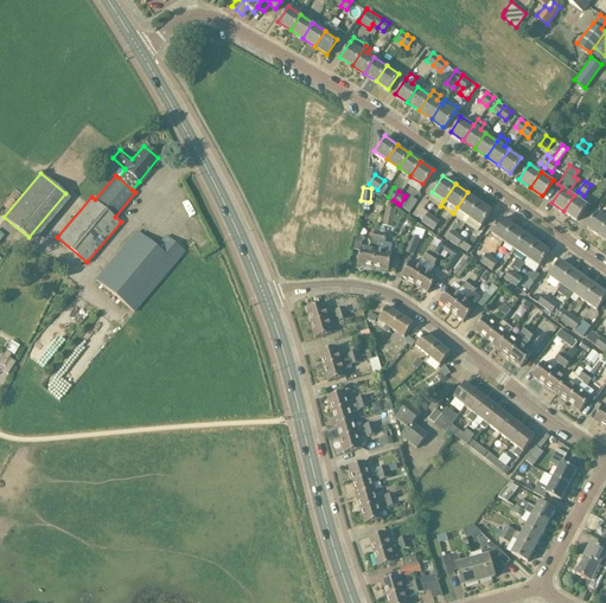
[(574,196),(563,211),(575,219),(586,204),(580,200),(584,196),(578,191),(574,196)]
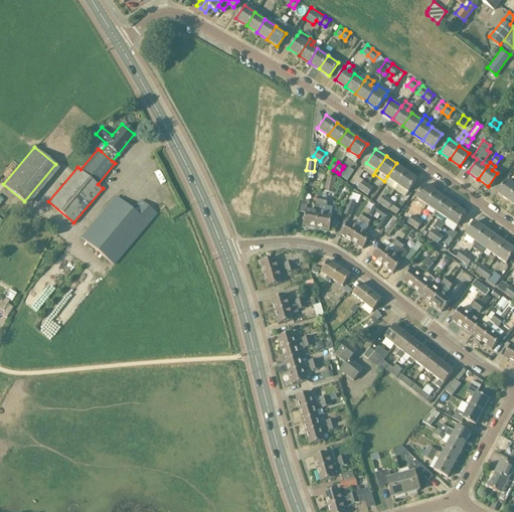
[(387,176),(397,183),(405,170),(396,163),(387,176)]
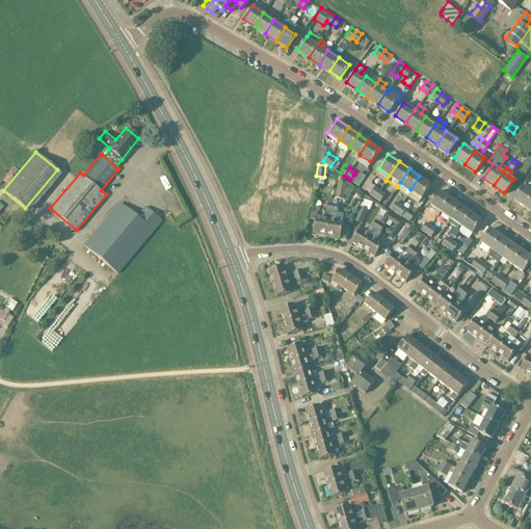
[(355,176),(352,181),(359,185),(366,175),(360,170),(357,174),(355,176)]
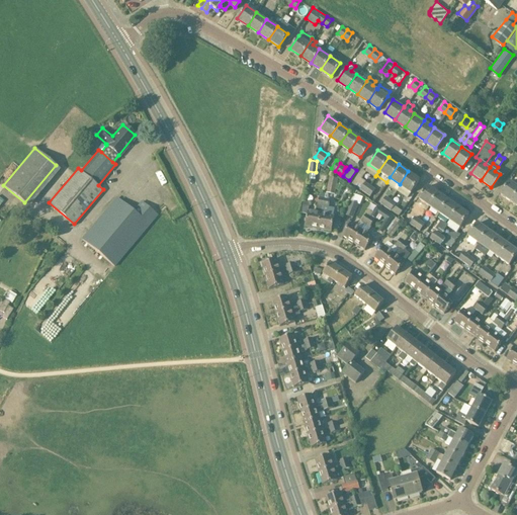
[(361,167),(351,182),(364,191),(369,184),(365,180),(361,177),(365,170),(361,167)]
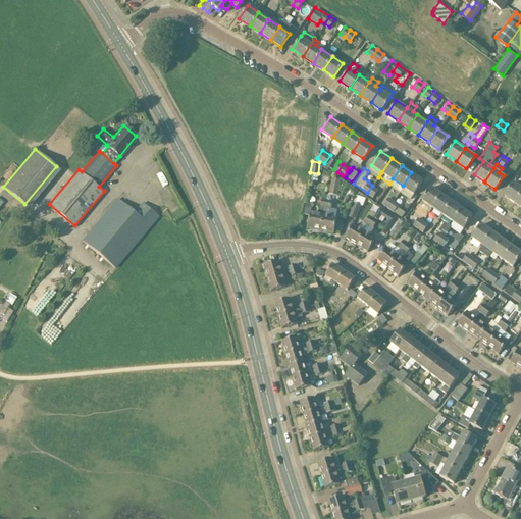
[(411,172),(403,186),(413,193),(422,179),(411,172)]
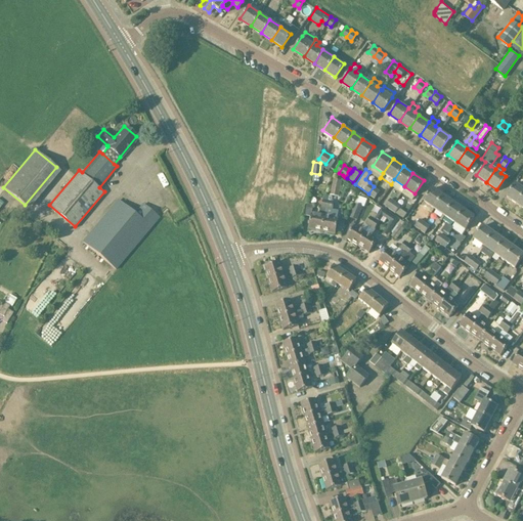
[(333,177),(330,193),(338,194),(341,178),(333,177)]
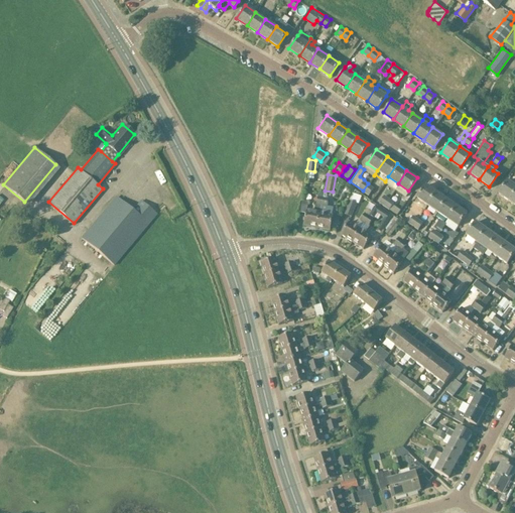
[(514,184),(506,178),(498,191),(508,199),(514,188),(514,184)]
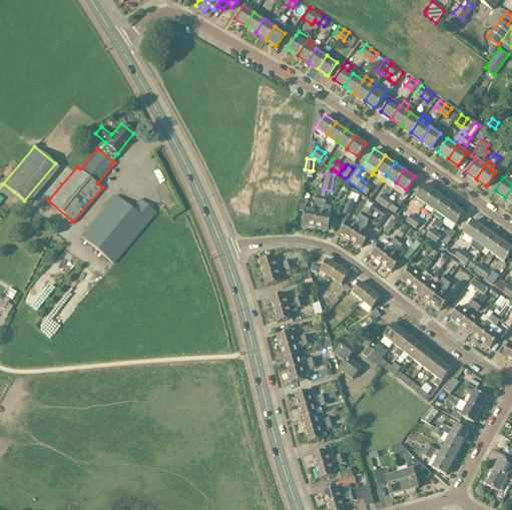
[(366,192),(371,185),(366,182),(361,189),(366,192)]
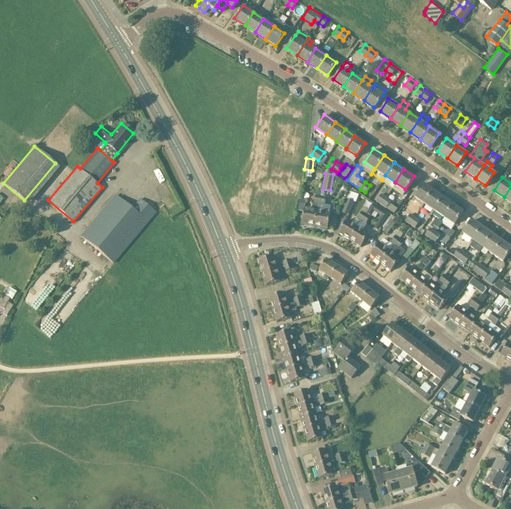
[(422,182),(413,195),(424,202),(432,189),(422,182)]
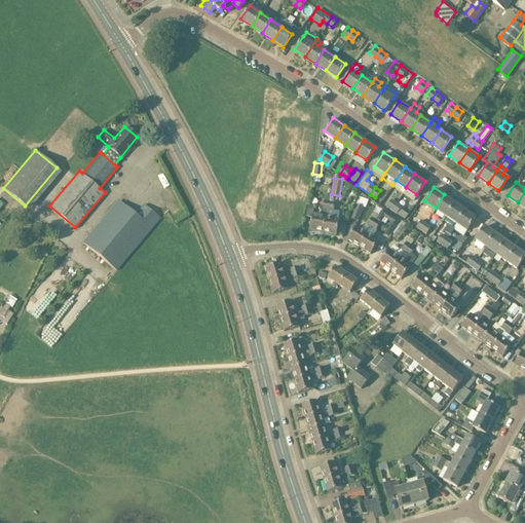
[(311,216),(309,228),(323,230),(329,199),(330,195),(325,194),(322,207),(321,207),(320,214),(312,213),(313,204),(307,202),(305,215),(311,216)]
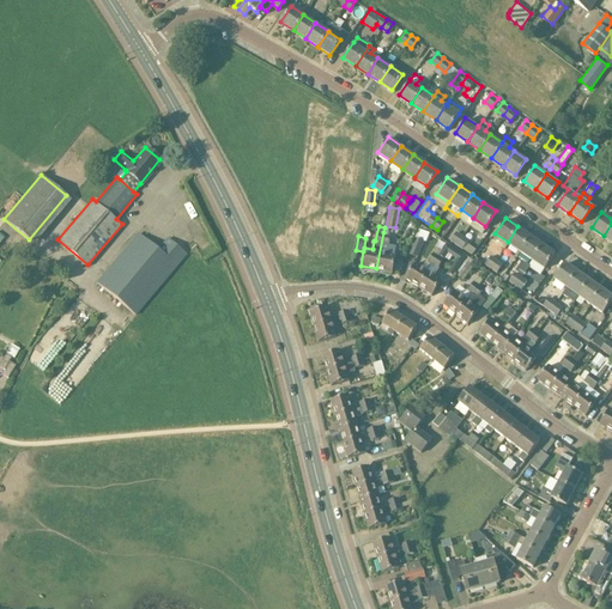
[(517,226),(508,242),(519,250),(529,235),(517,226)]
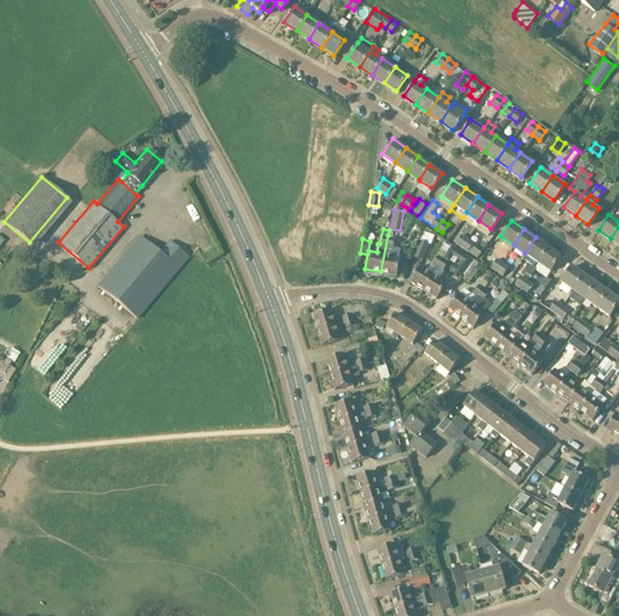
[(462,232),(454,241),(460,246),(466,236),(462,232)]
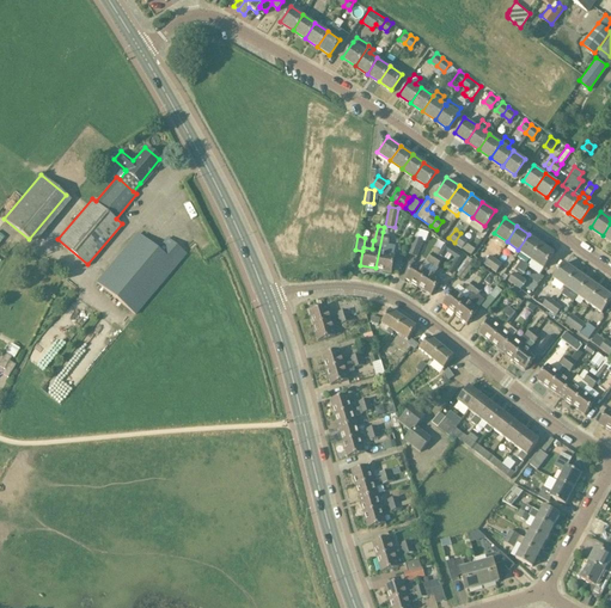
[(184,257),(182,255),(184,251),(165,235),(156,247),(142,235),(136,231),(96,280),(133,312),(176,262),(178,264),(184,257)]
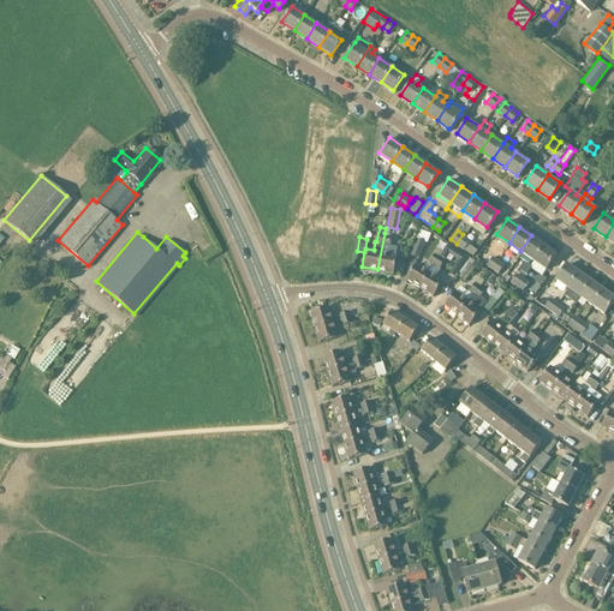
[(391,234),(385,233),(377,269),(393,273),(397,255),(395,255),(397,246),(388,244),(391,234)]
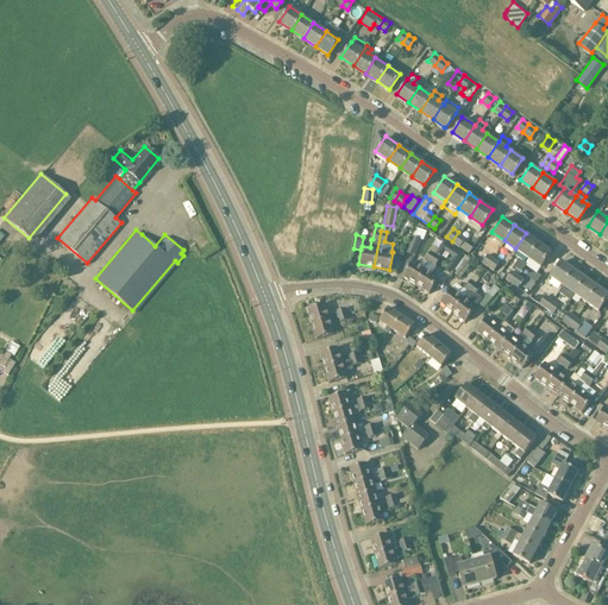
[(452,241),(459,245),(465,237),(458,232),(452,241)]
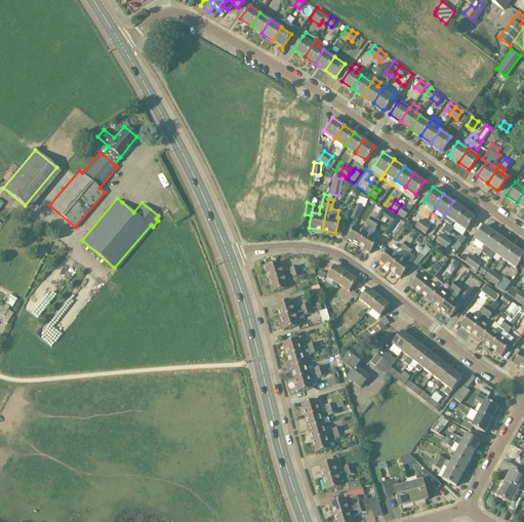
[(453,201),(444,214),(454,222),(464,208),(453,201)]
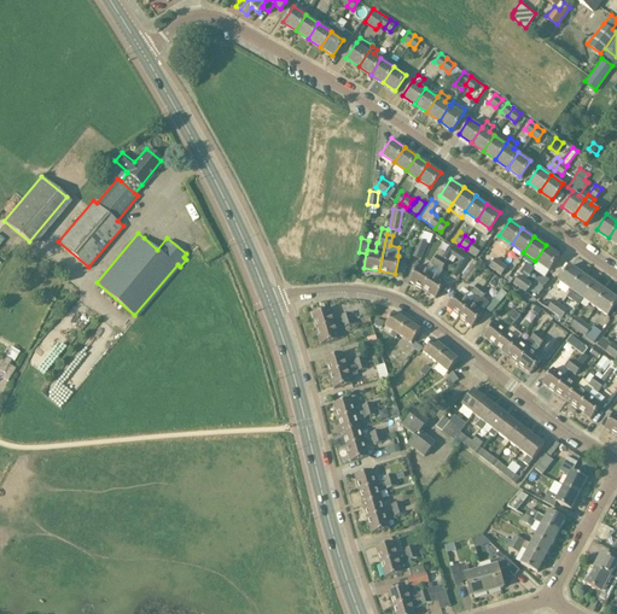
[(426,240),(417,238),(411,253),(420,257),(426,240)]
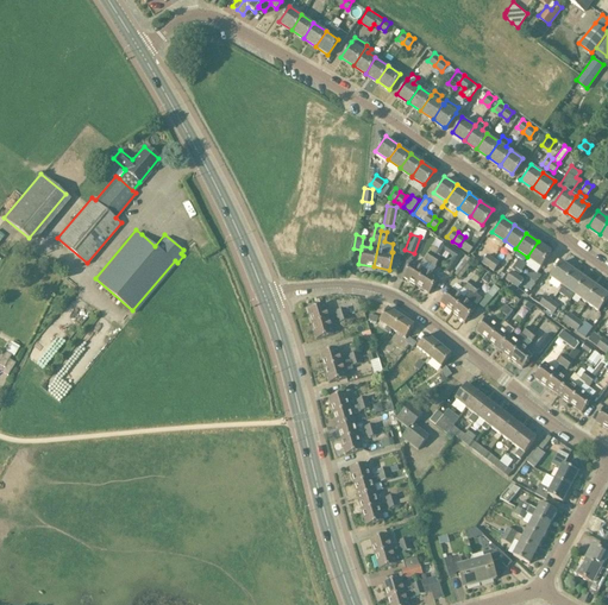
[(540,265),(551,250),(538,241),(527,257),(528,257),(524,262),(537,271),(540,265)]
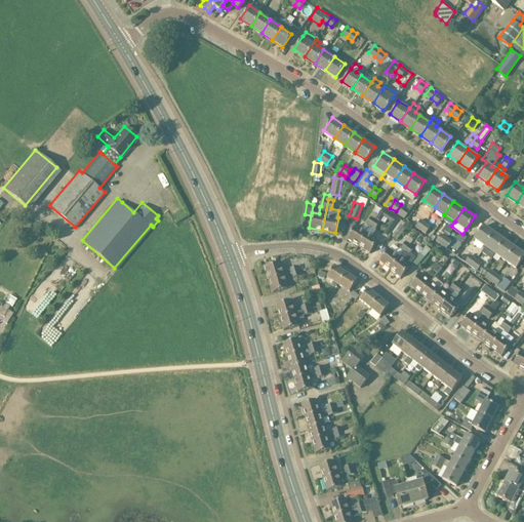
[(380,209),(375,216),(385,223),(380,228),(388,233),(397,221),(380,209)]
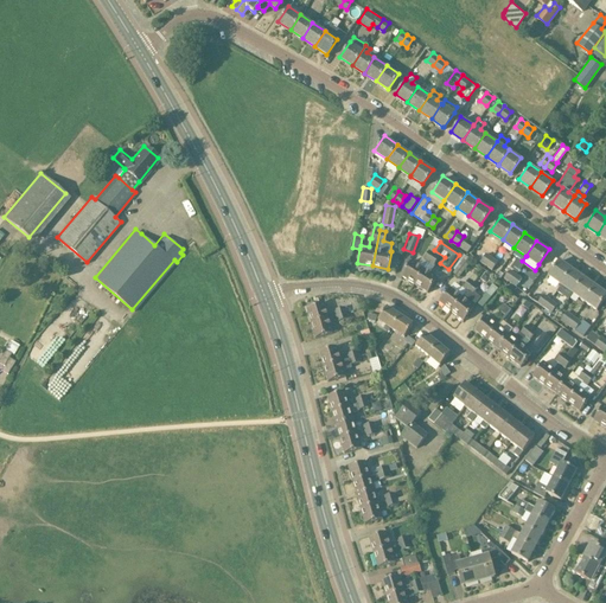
[(428,248),(422,257),(428,261),(434,251),(428,248)]
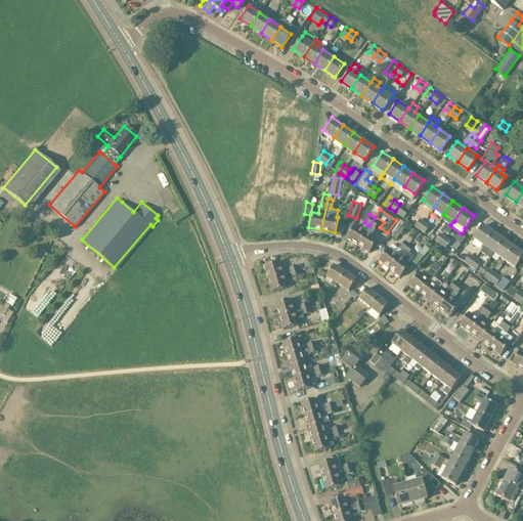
[(375,217),(369,225),(374,228),(379,220),(375,217)]
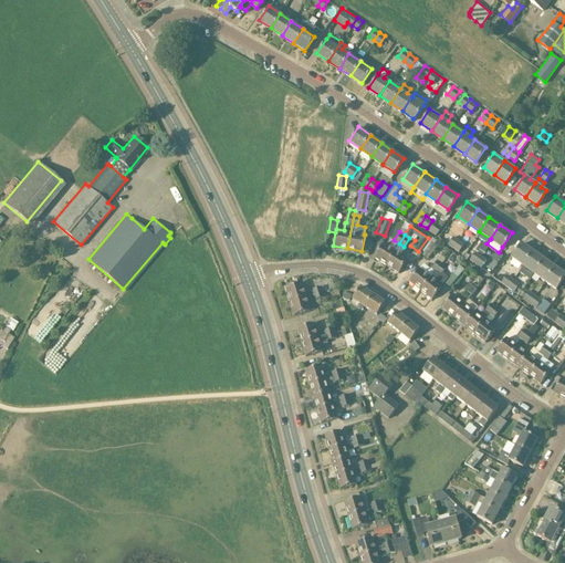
[(452,235),(447,242),(452,247),(458,238),(452,235)]
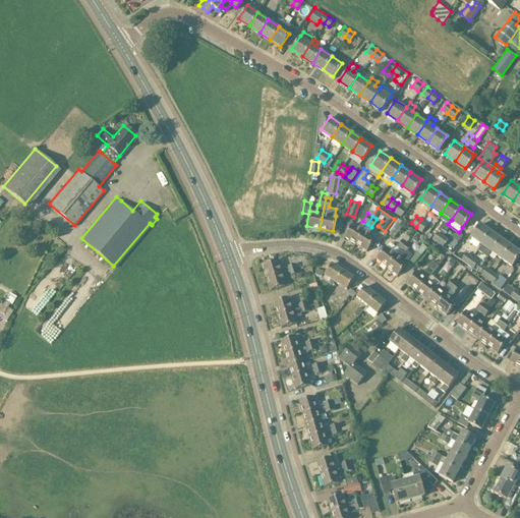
[(399,218),(388,233),(393,237),(404,222),(399,218)]
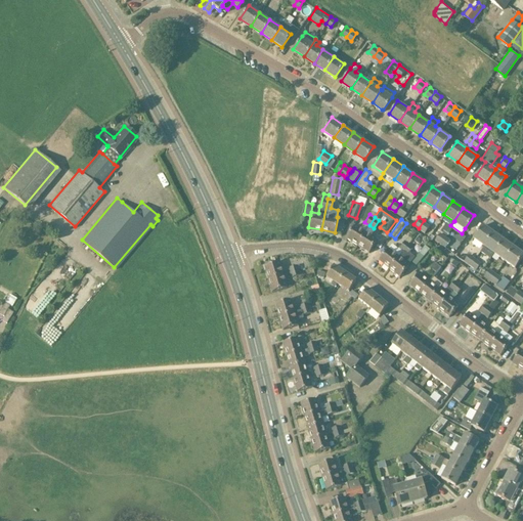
[(424,231),(429,224),(424,220),(419,228),(424,231)]
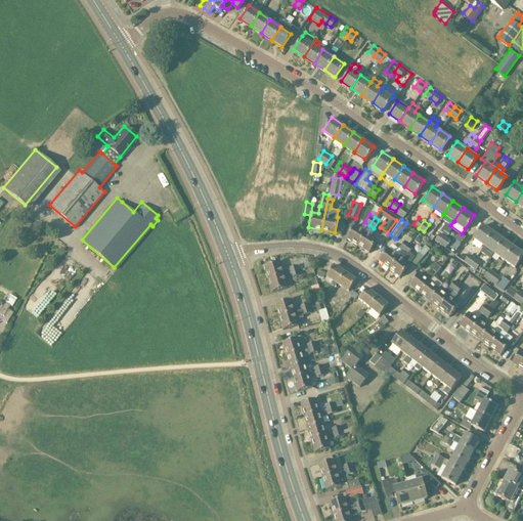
[(482,223),(473,236),(483,245),(492,231),(482,223)]
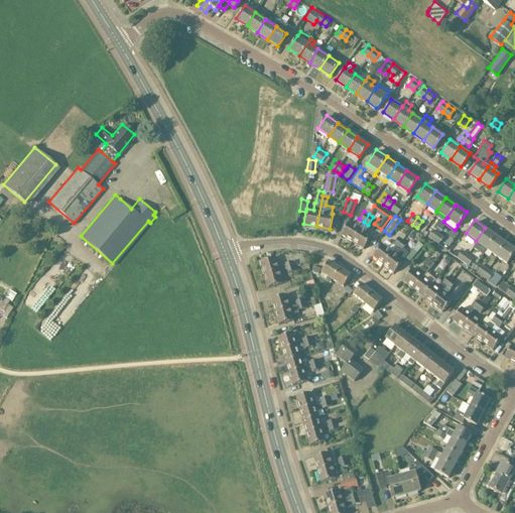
[(349,221),(341,233),(352,240),(360,228),(349,221)]
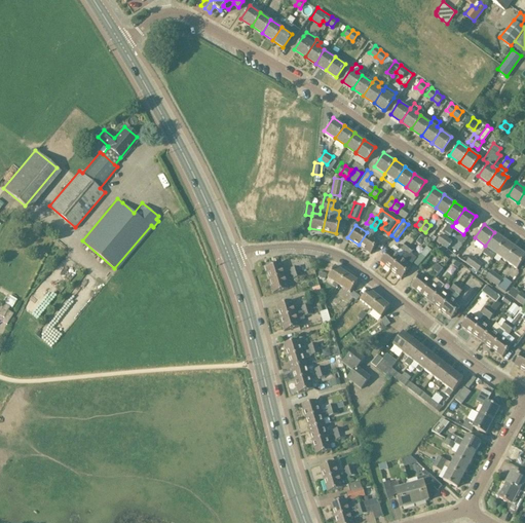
[(367,232),(359,245),(370,252),(378,239),(374,236),(367,232)]
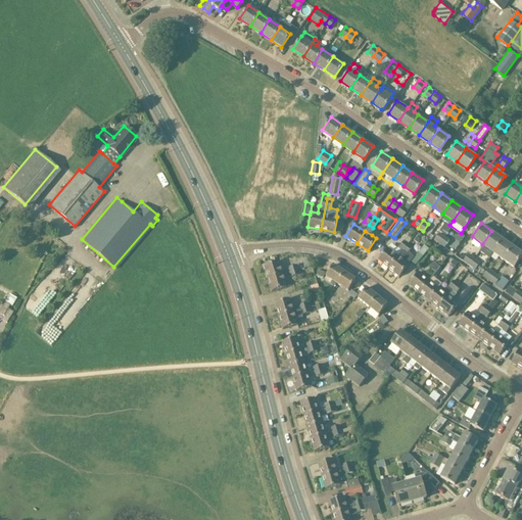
[(438,231),(433,238),(438,242),(443,234),(438,231)]
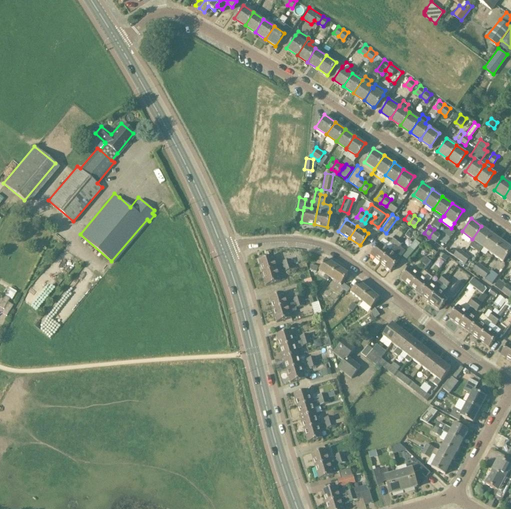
[(481,226),(472,239),(482,246),(491,233),(481,226)]
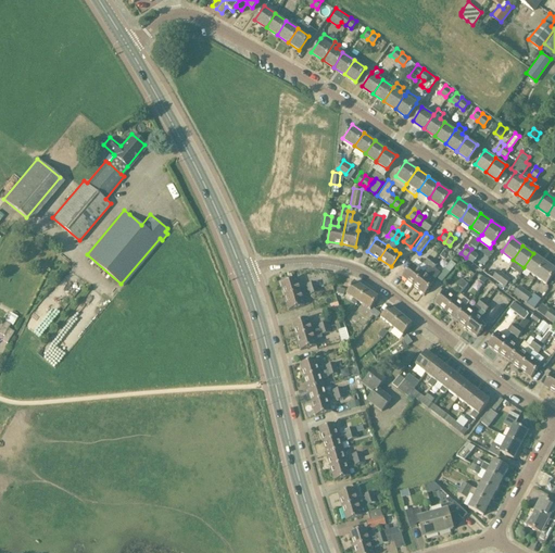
[(443,249),(439,254),(444,259),(449,252),(443,249)]
